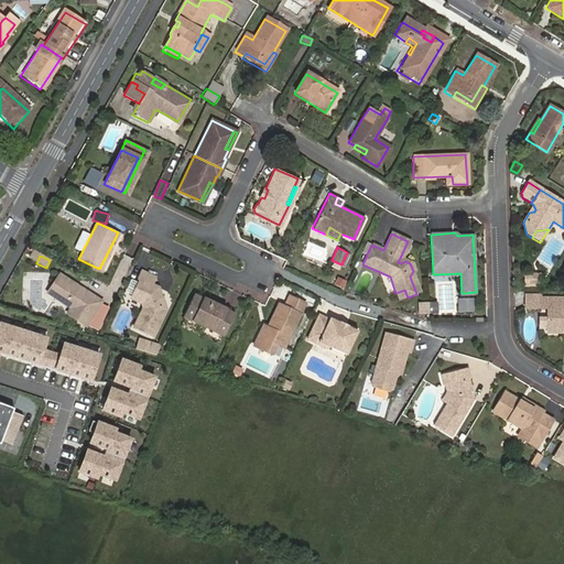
[(346,272),(339,269),(336,277),(343,280),(346,272)]
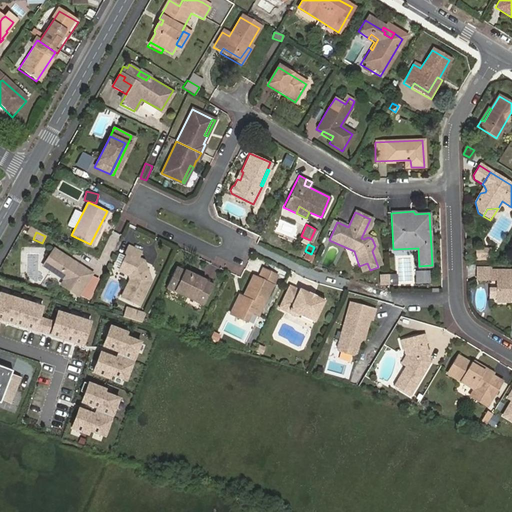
[(143,261),(137,258),(140,253),(126,246),(123,253),(126,254),(118,270),(126,274),(129,278),(120,297),(136,305),(148,279),(143,261)]
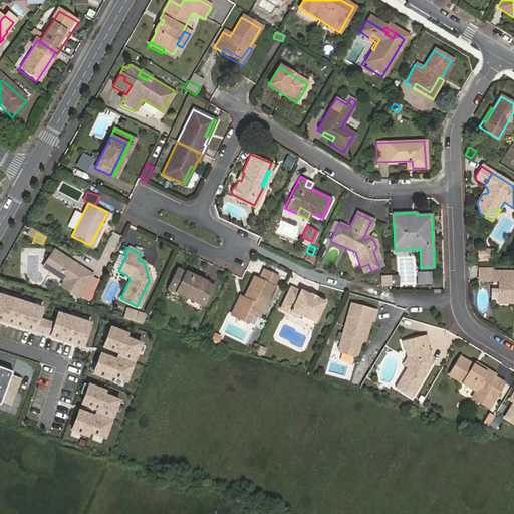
[(489,250),(476,253),(478,262),(492,258),(489,250)]
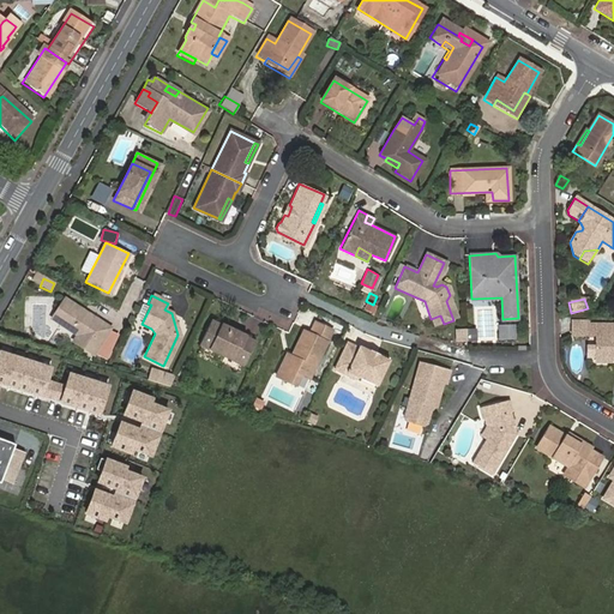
[(107,325),(59,302),(48,324),(74,336),(71,344),(94,354),(107,325)]
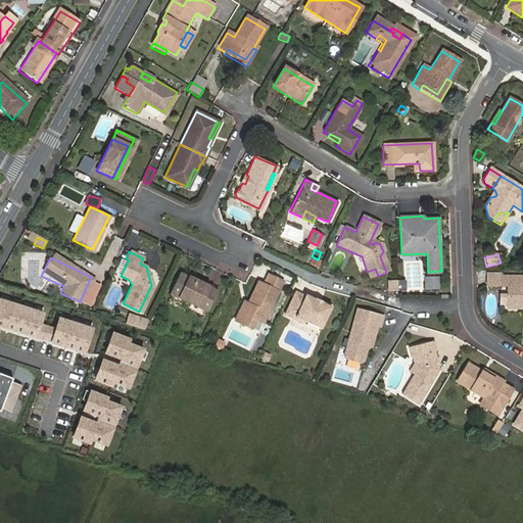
[(370,278),(378,276),(375,269),(367,272),(370,278)]
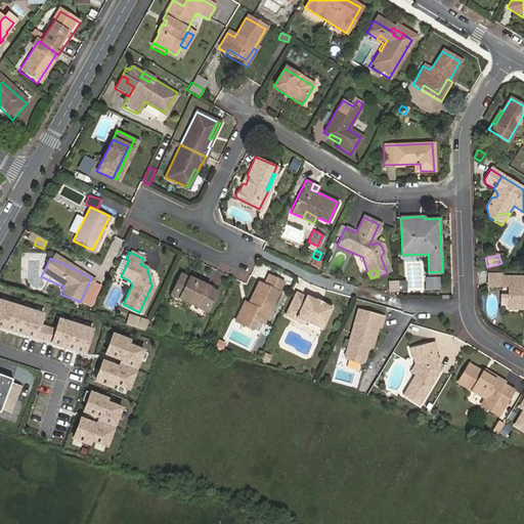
[(507,304),(507,305),(517,306),(521,306),(523,302),(523,301),(523,274),(500,275),(500,272),(486,272),(486,284),(507,284),(507,294),(507,304)]
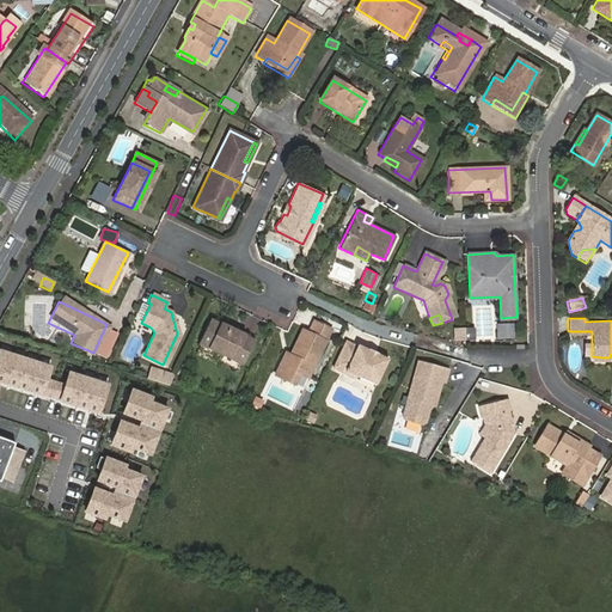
[(245,335),(220,323),(220,324),(210,320),(200,344),(242,365),(254,341),(244,336),(245,335)]
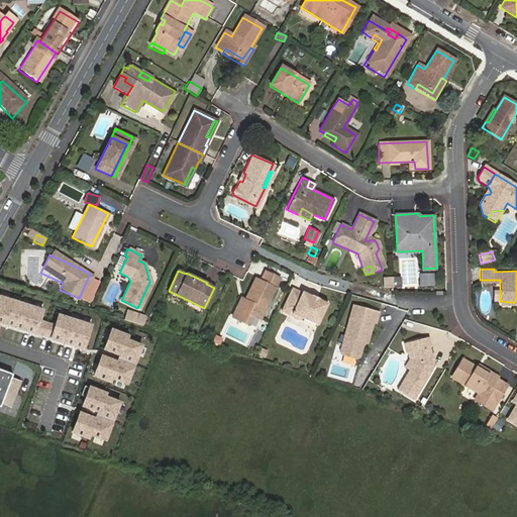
[(242,302),(238,300),(230,316),(248,324),(252,315),(257,318),(276,277),(262,271),(257,279),(253,277),(244,298),(242,302)]
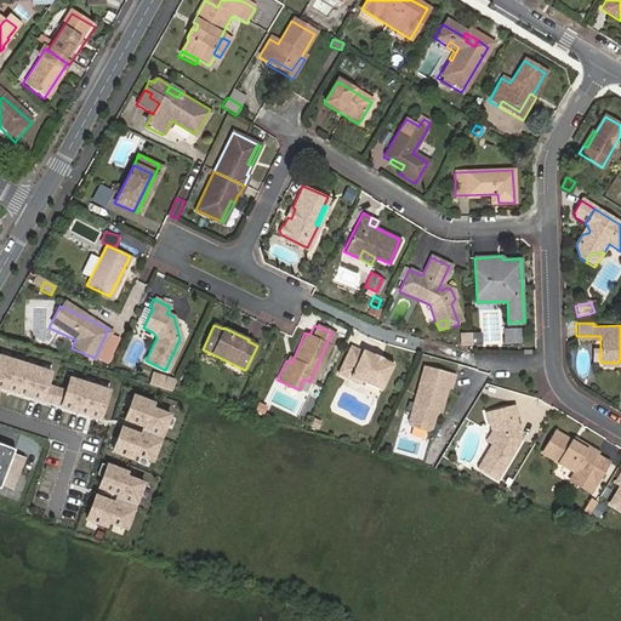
[(506,329),(506,341),(520,341),(520,329),(506,329)]
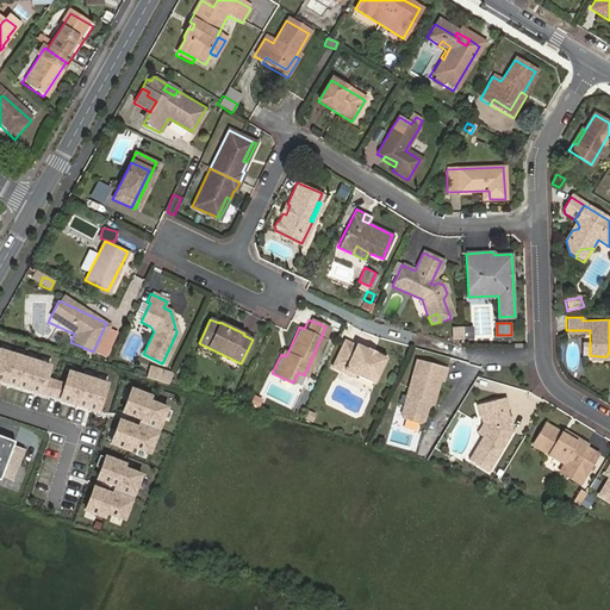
[(386,358),(356,344),(355,348),(344,343),(332,368),(354,378),(358,375),(374,384),(386,358)]
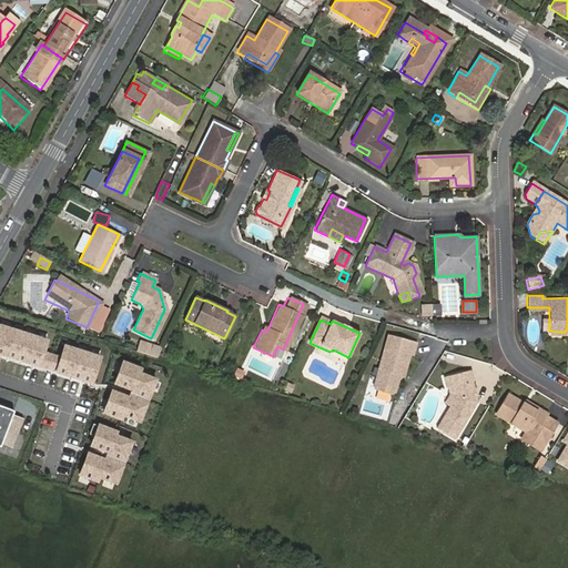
[(0,326),(0,327),(0,353),(39,366),(48,341),(0,326)]
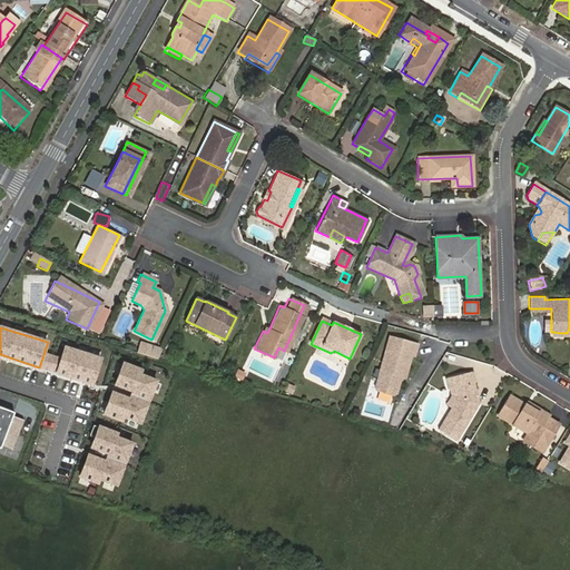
[(419,344),(390,336),(375,387),(377,391),(393,395),(396,393),(402,376),(405,377),(412,355),(415,356),(419,344)]
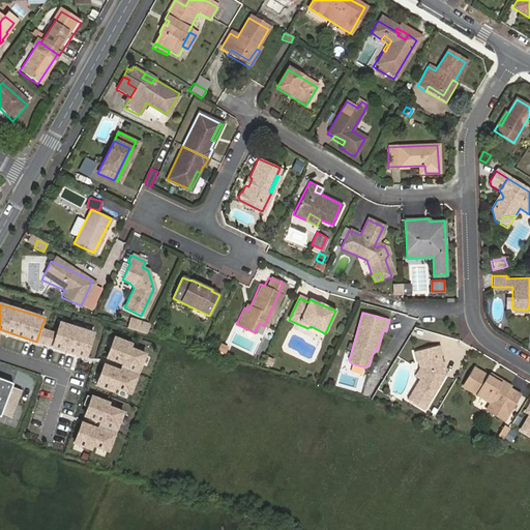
[(145,333),(150,325),(133,320),(129,329),(145,333)]
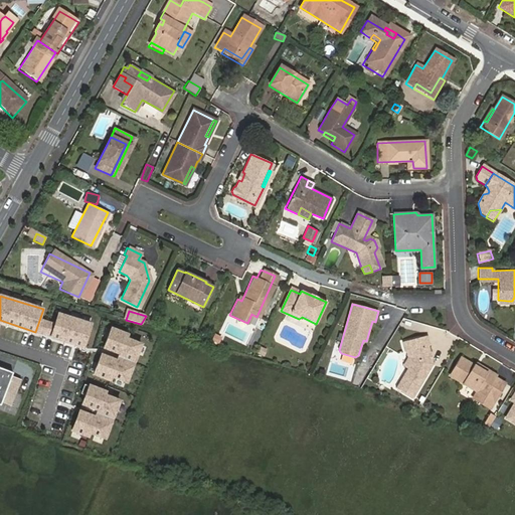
[(59,314),(51,337),(83,347),(91,324),(59,314)]
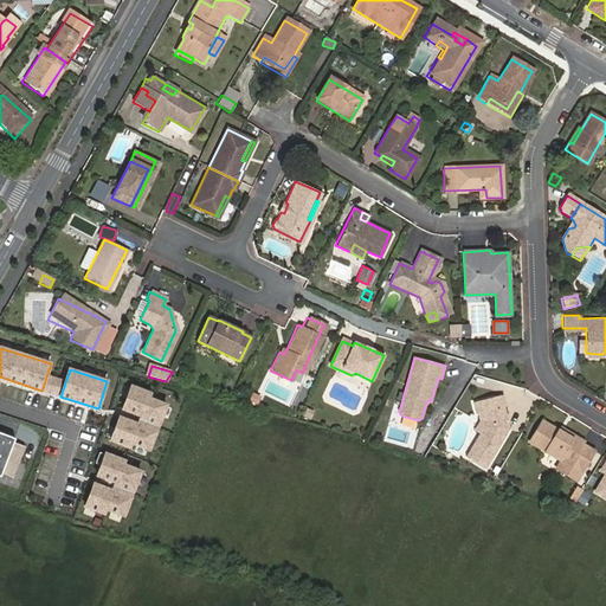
[(150,394),(131,386),(123,408),(141,416),(137,425),(120,418),(111,440),(129,447),(131,443),(149,450),(166,405),(148,398),(150,394)]
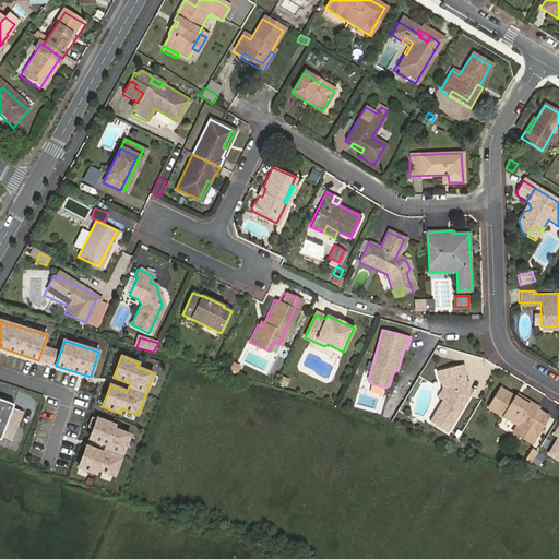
[(233,363),(229,369),(235,372),(239,365),(233,363)]
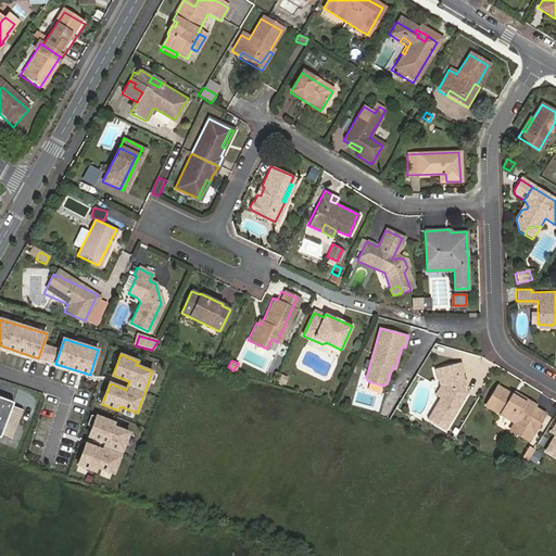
[(446,387),(441,396),(428,418),(447,429),(468,392),(466,386),(464,384),(463,382),(465,380),(464,373),(465,373),(462,361),(434,367),(438,378),(440,378),(444,377),(446,387)]
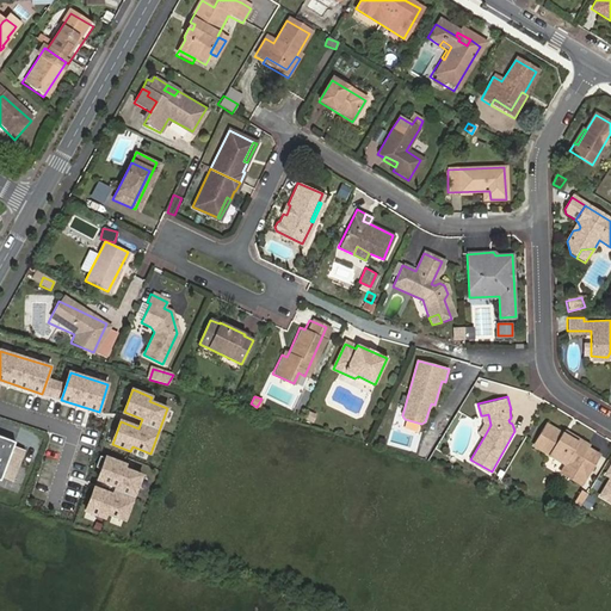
[(479,433),(485,436),(491,425),(488,414),(483,415),(486,424),(479,433)]
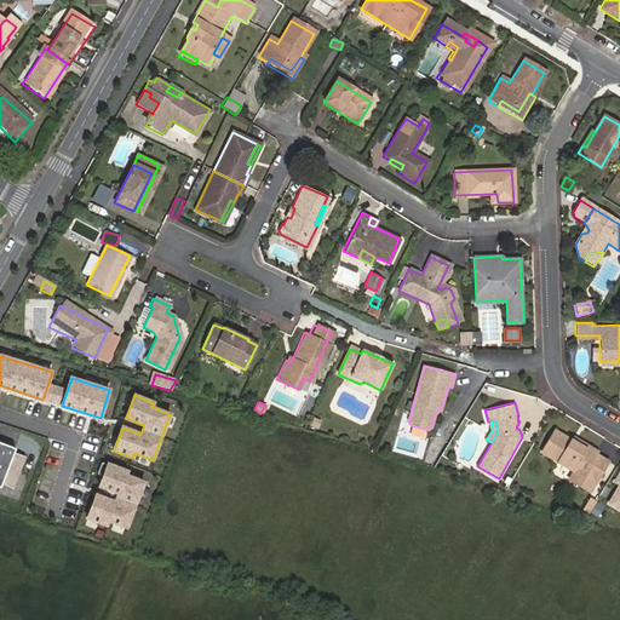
[(584,446),(572,438),(556,429),(543,451),(583,474),(577,484),(589,492),(609,459),(597,452),(598,449),(586,442),(584,446)]
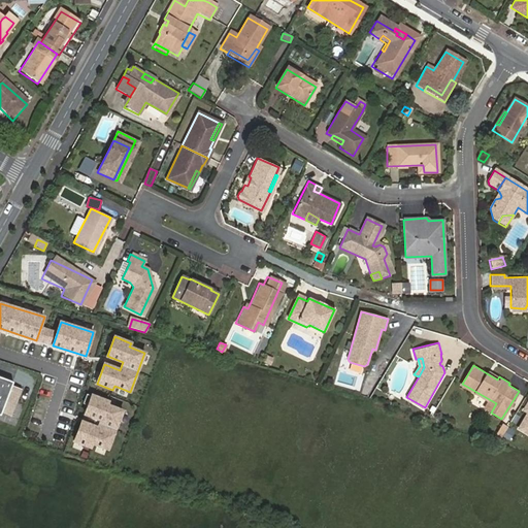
[(489,370),(487,373),(497,380),(499,376),(489,370)]
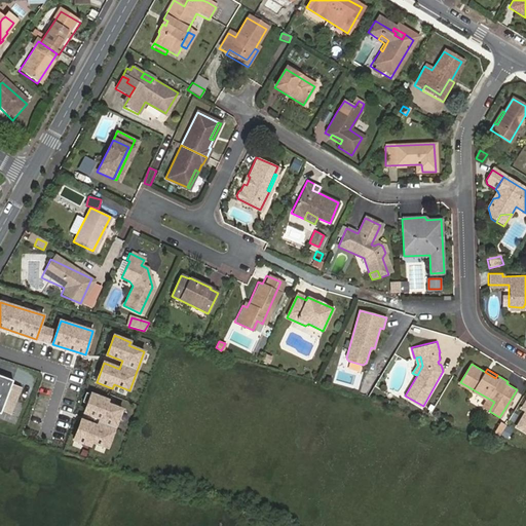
[(0,406),(11,411),(21,388),(3,382),(5,377),(0,375),(0,406)]
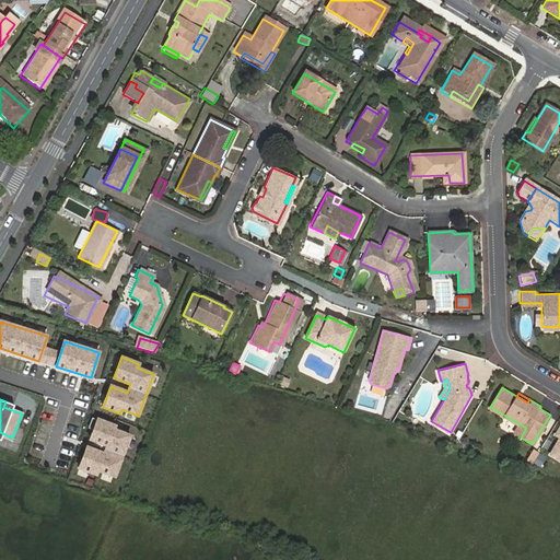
[(6,401),(3,407),(22,413),(22,411),(12,408),(13,405),(6,401)]
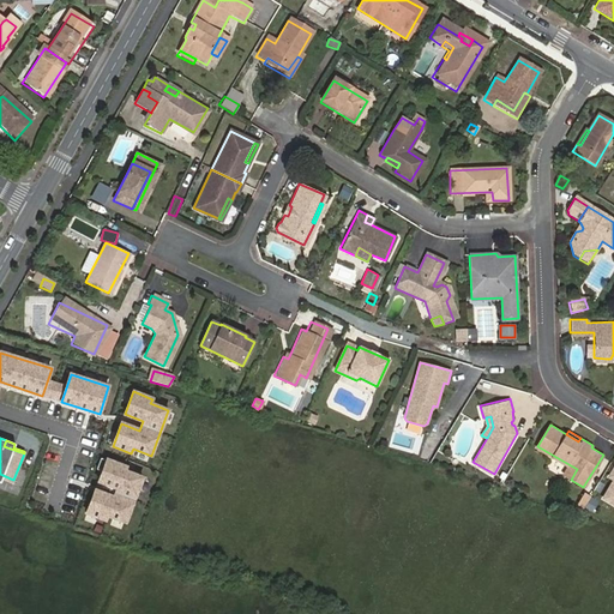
[(126,467),(107,459),(98,482),(118,488),(114,498),(95,491),(86,513),(106,521),(107,516),(125,523),(143,477),(125,470),(126,467)]
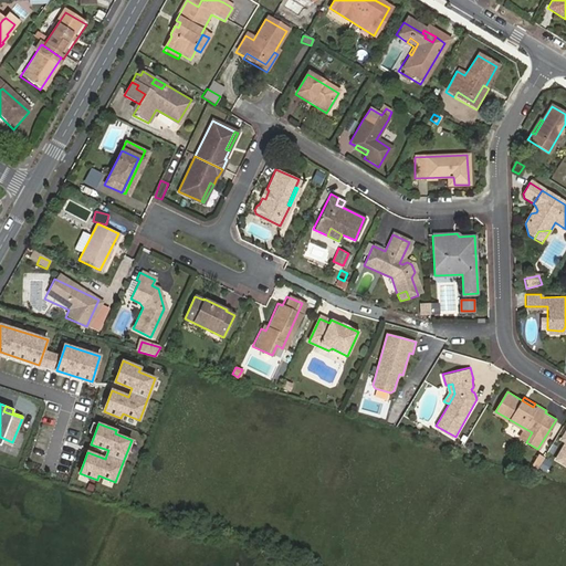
[(565,429),(561,439),(565,441),(556,458),(565,462),(565,429)]
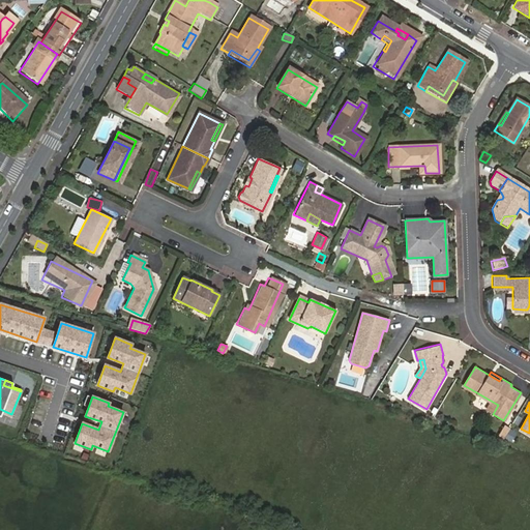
[(509,430),(505,438),(511,442),(516,434),(509,430)]
